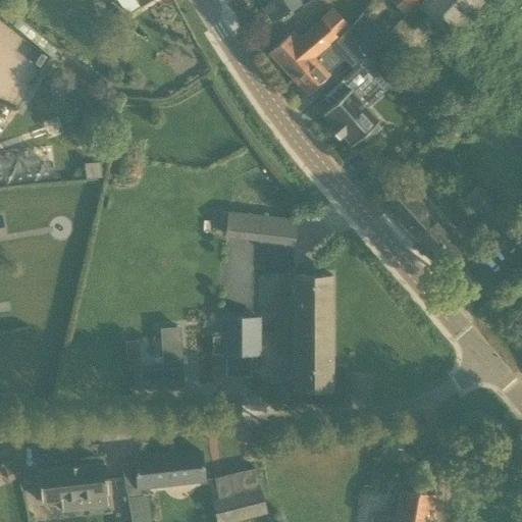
[(117,0),(126,13),(140,4),(141,6),(149,0),(117,0)]
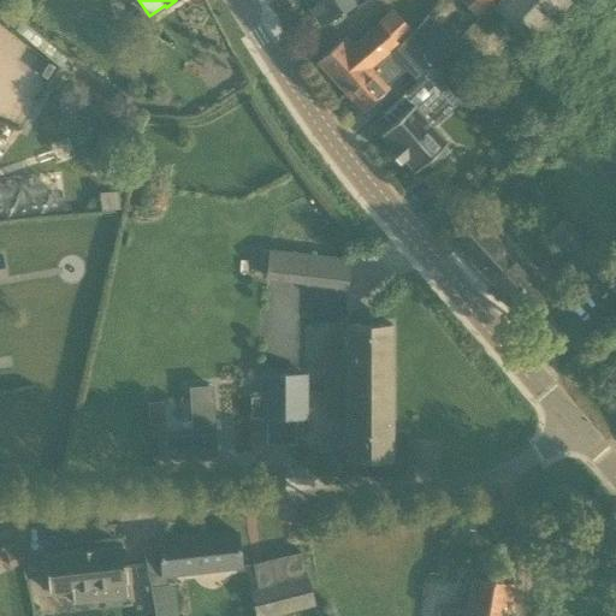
[(306,0),(321,24),(353,5),(350,0),(306,0)]
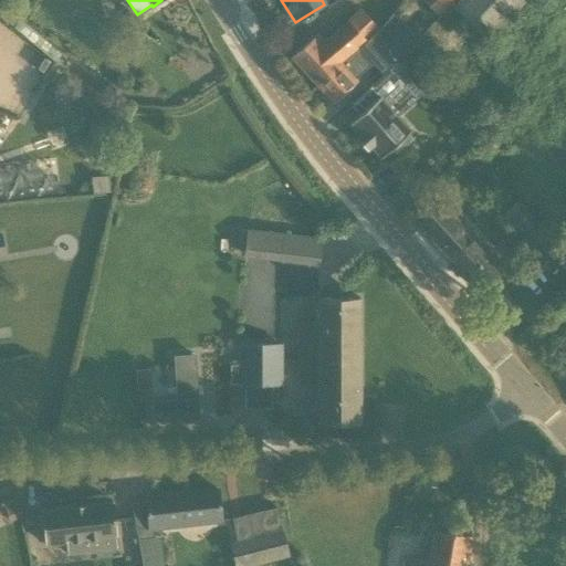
[(525,0),(456,0),(451,6),(488,40),(525,0)]
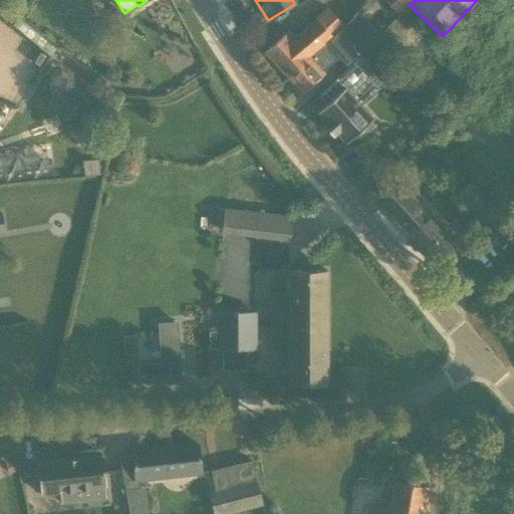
[(365,46),(360,41),(370,28),(354,14),(342,28),(332,37),(288,78),(302,94),(324,73),(322,71),(342,53),(350,62),(357,55),(365,46)]
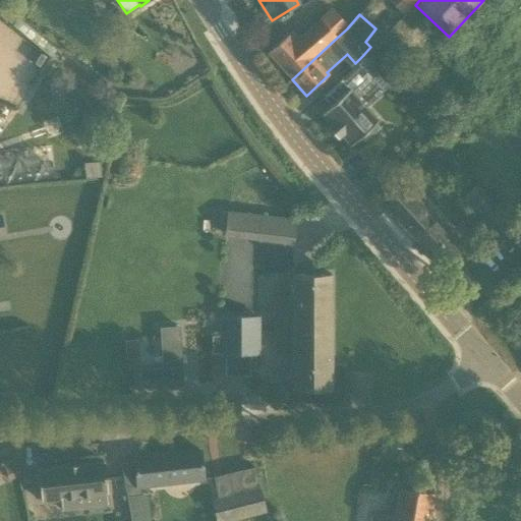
[(268,52),(292,79),(337,38),(320,18),(297,38),(291,31),(268,52)]
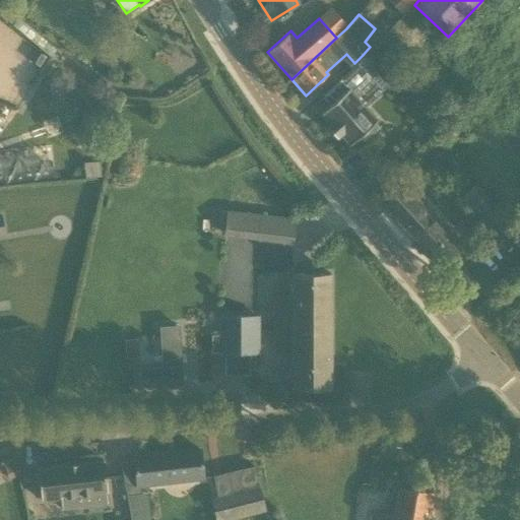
[(358,62),(359,64),(322,96),(330,106),(322,113),(331,123),(327,127),(336,138),(340,134),(350,144),(360,136),(364,141),(378,128),(374,123),(377,120),(354,94),(370,79),(372,77),(368,73),(372,69),(362,58),(358,62)]
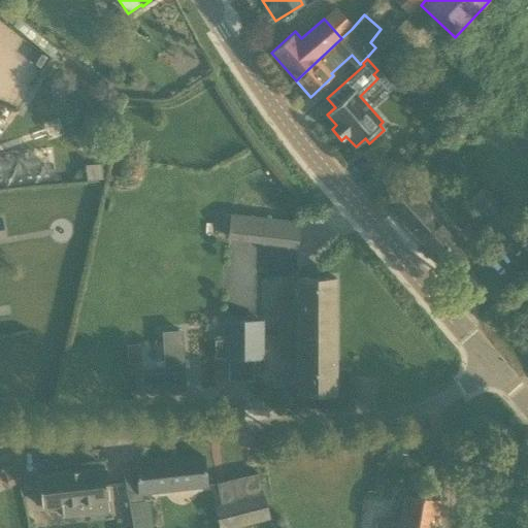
[(481,186),(465,199),(502,240),(517,227),(481,186)]
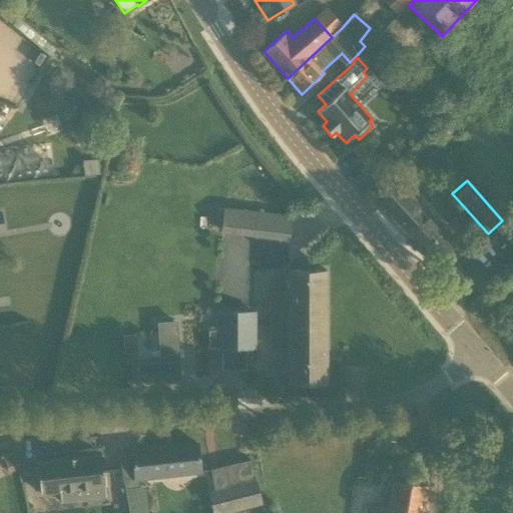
[(435,265),(456,245),(401,184),(380,203),(435,265)]
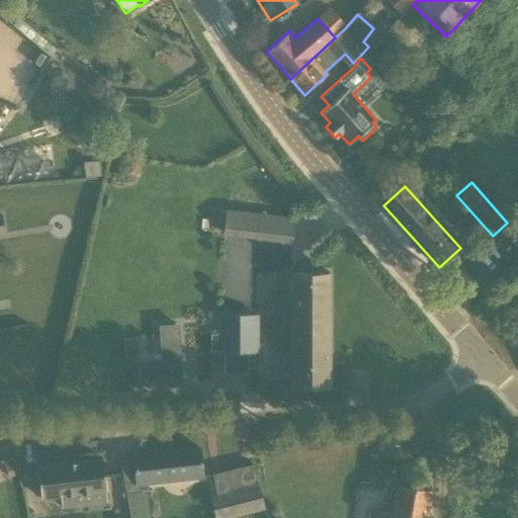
[(257,239),(291,243),(294,220),(260,216),(257,239)]
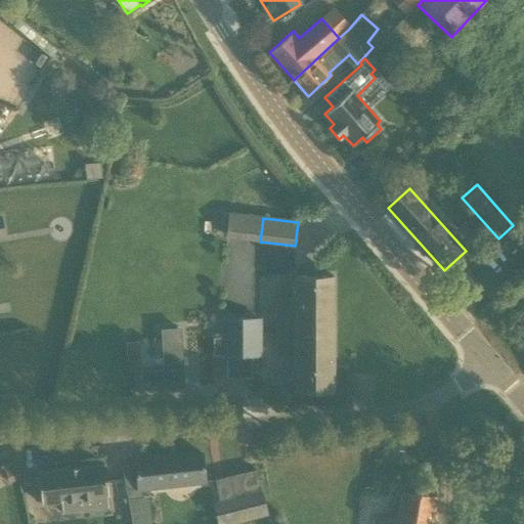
[(295,276),(295,333),(333,333),(333,276),(295,276)]
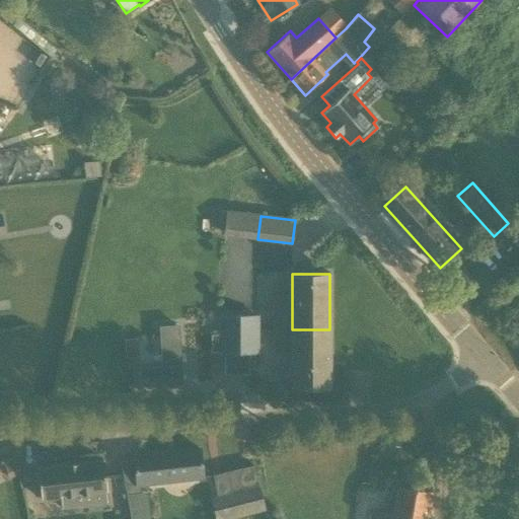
[(221,316),(221,335),(257,335),(257,316),(221,316)]
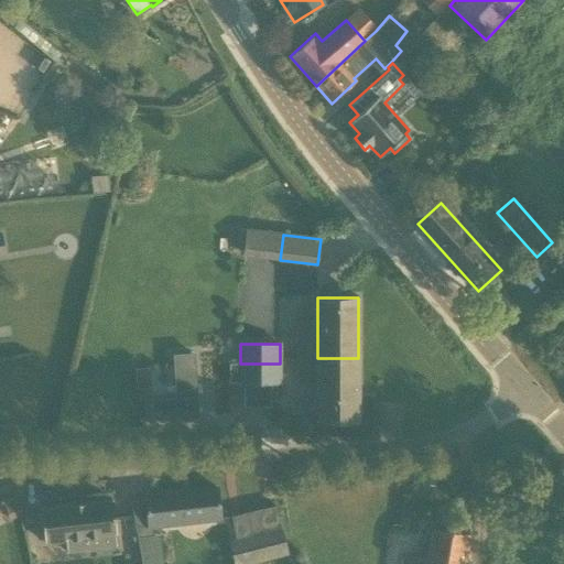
[(175,399),(151,400),(152,421),(199,418),(198,397),(195,354),(173,356),(175,399)]
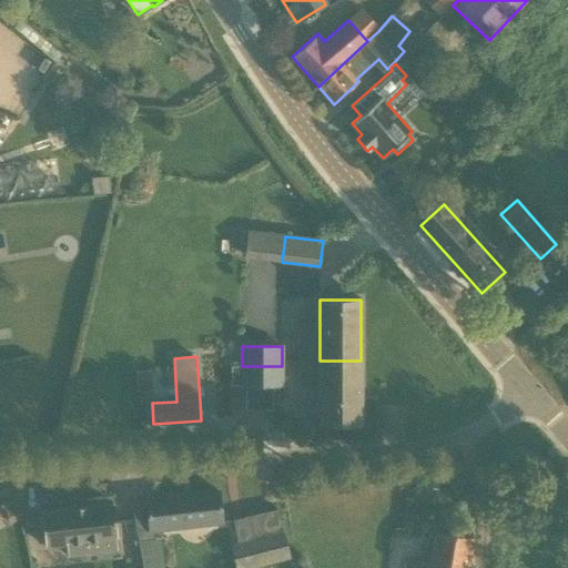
[(320,361),(320,426),(361,426),(361,361),(320,361)]
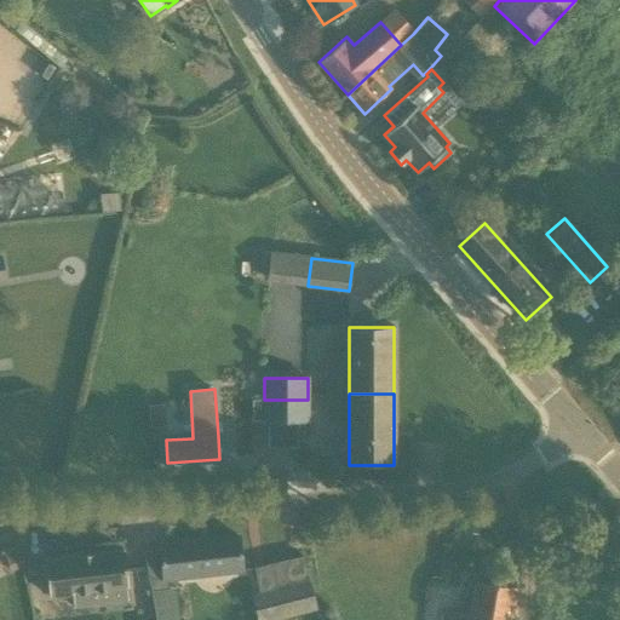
[(308,400),(264,400),(264,422),(308,422),(308,400)]
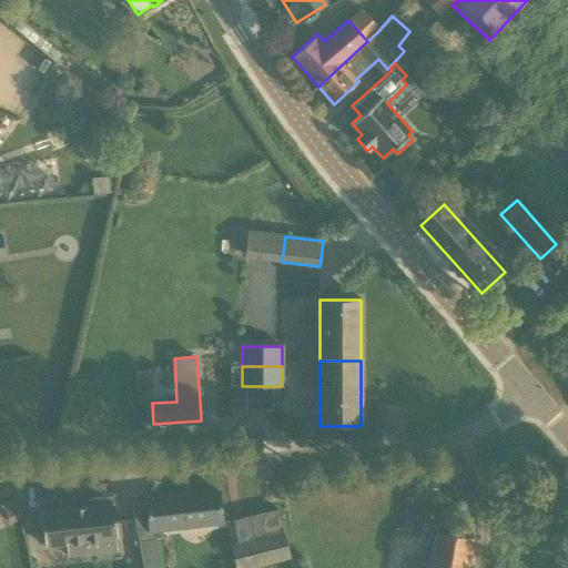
[(135,373),(137,392),(151,391),(150,372),(135,373)]
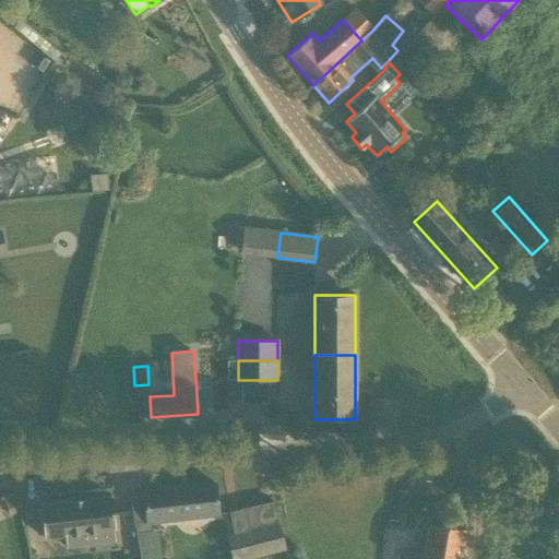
[(215,484),(143,492),(147,522),(218,514),(215,484)]
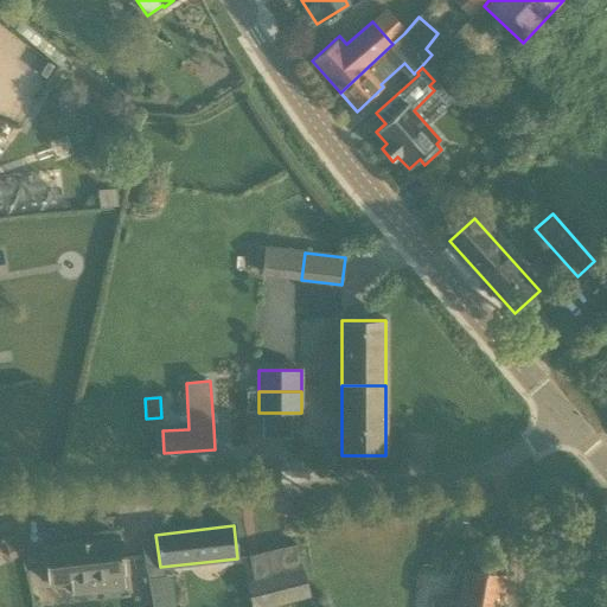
[(16,532),(2,537),(11,560),(24,554),(16,532)]
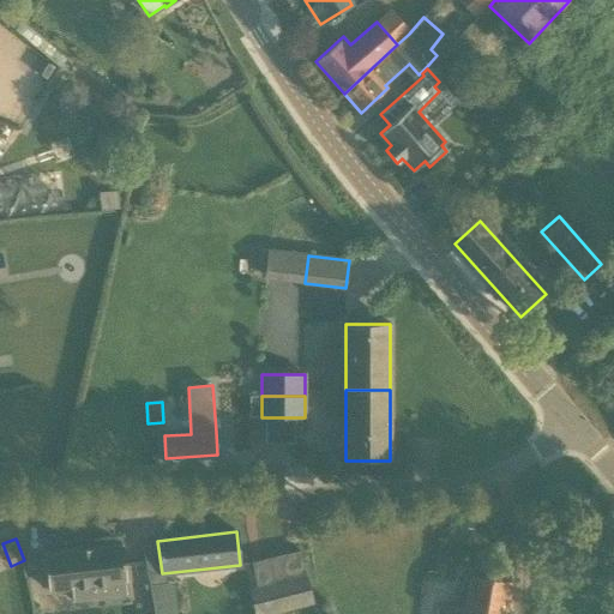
[(126,583),(127,583),(122,545),(44,553),(48,591),(71,589),(72,601),(98,599),(98,596),(97,597),(96,587),(124,583),(125,585),(126,585),(126,583)]
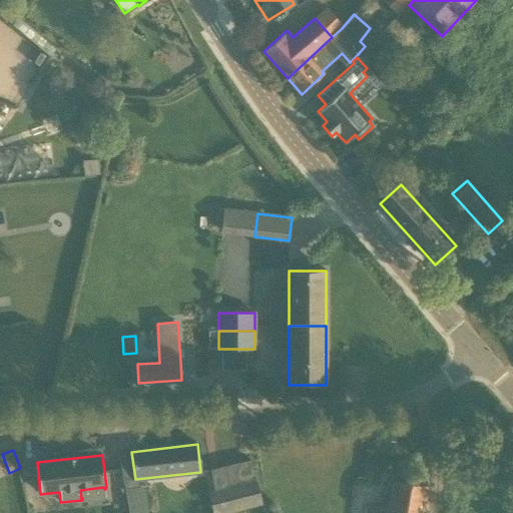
[(208,471),(213,490),(207,492),(211,512),(225,512),(261,505),(250,461),(208,471)]
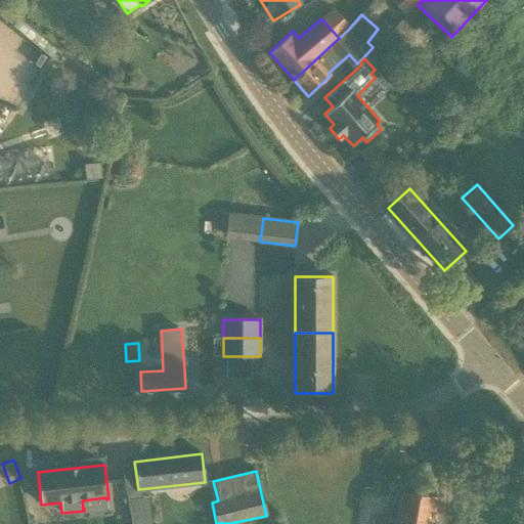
[(379,523),(431,523),(436,496),(401,490),(397,519),(381,516),(379,523)]
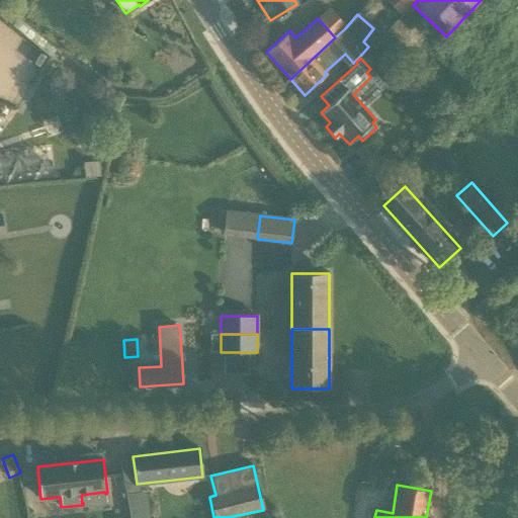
[(125,493),(130,517),(150,517),(147,490),(143,491),(125,493)]
